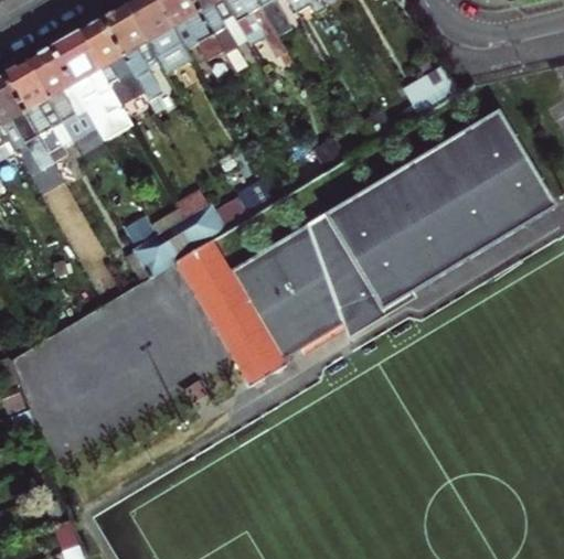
[(128,0),(125,2),(161,64),(162,67),(190,51),(188,49),(160,0),(128,0)]
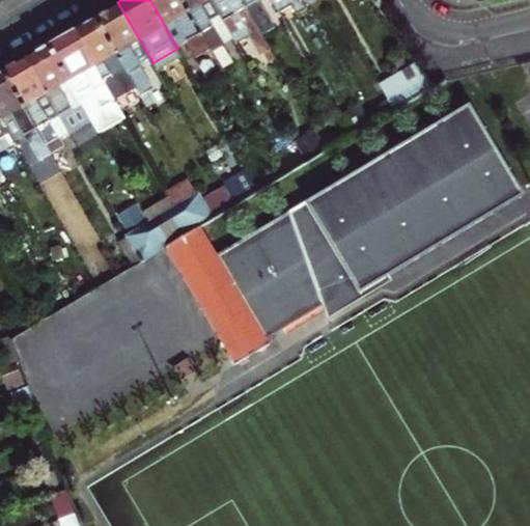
[(211,47),(184,0),(150,0),(176,46),(188,39),(196,55),(211,47)]
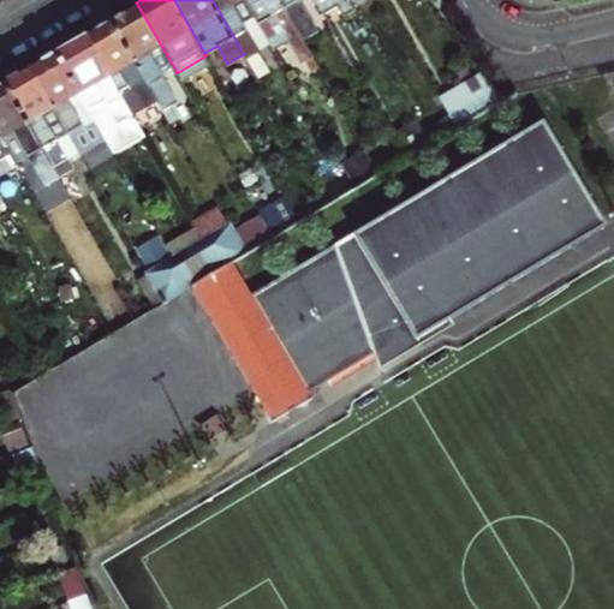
[(254,12),(246,0),(213,0),(244,54),(245,57),(258,49),(249,33),(240,19),(254,12)]
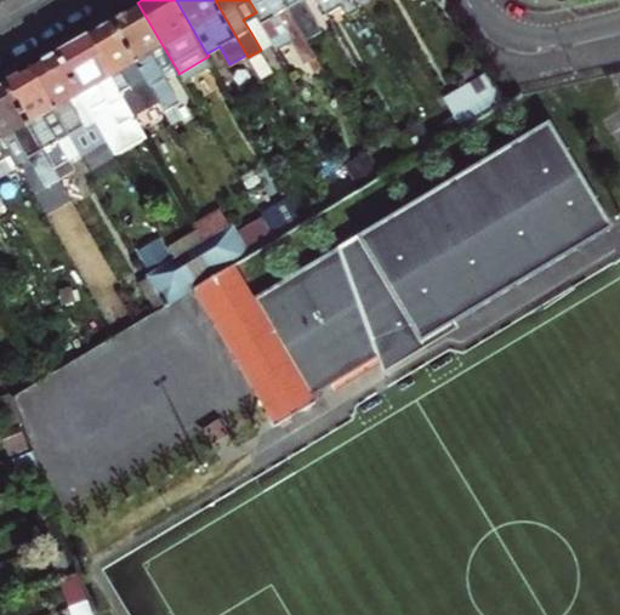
[(307,38),(285,0),(249,0),(256,12),(263,26),(280,16),(296,44),(307,38)]
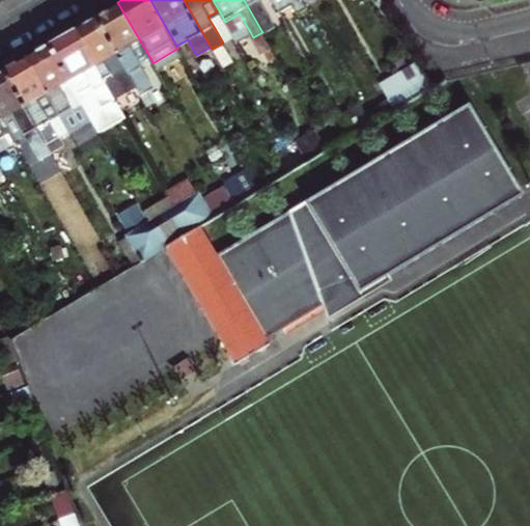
[(244,0),(262,32),(274,26),(259,0),(244,0)]
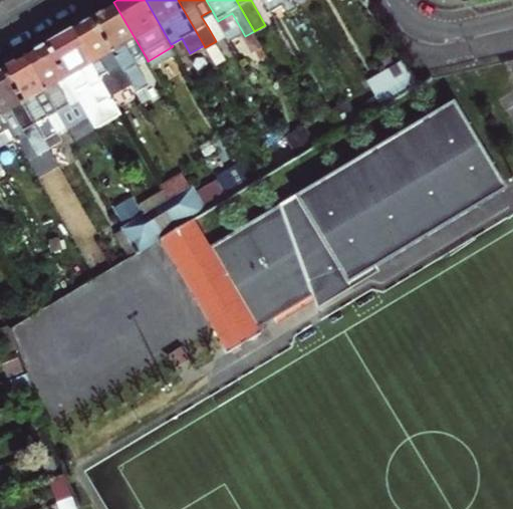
[(265,0),(269,6),(279,0),(282,0),(286,8),(295,3),(293,0),(265,0)]
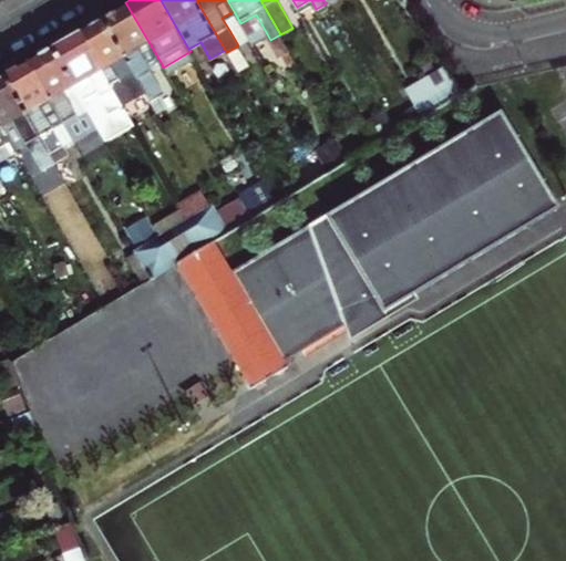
[(162,64),(125,2),(115,9),(103,16),(134,69),(151,99),(162,93),(150,71),(162,64)]
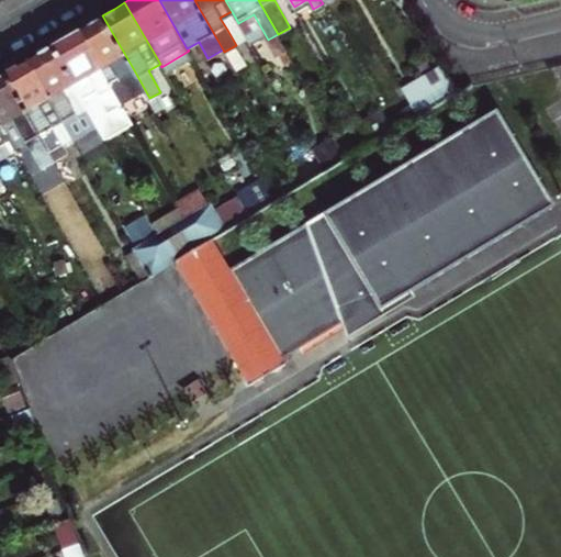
[(227,30),(238,23),(232,11),(220,18),(227,30)]
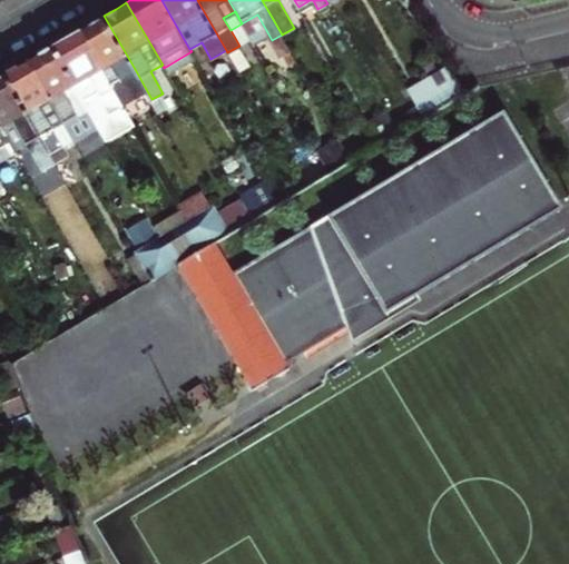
[(120,77),(135,69),(104,16),(95,20),(82,28),(94,47),(89,49),(100,69),(102,68),(111,82),(118,96),(125,107),(134,101),(120,77)]
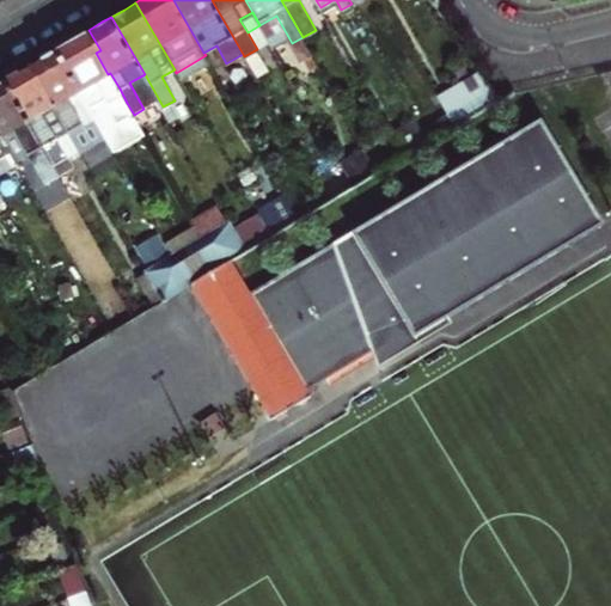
[(120,89),(110,73),(108,74),(96,53),(101,50),(89,30),(77,37),(57,48),(91,106),(103,128),(115,122),(109,112),(101,98),(120,89)]
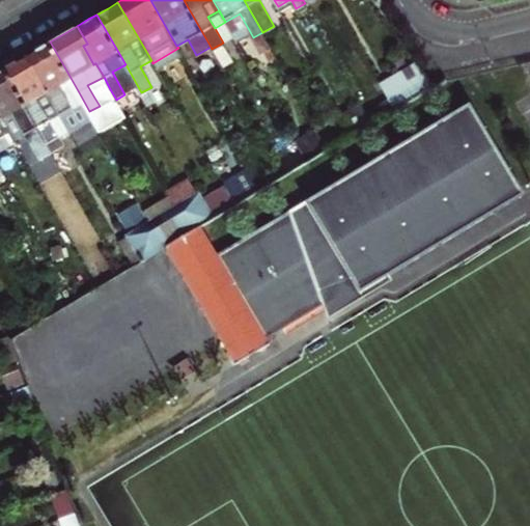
[(67,99),(79,92),(50,42),(38,48),(27,55),(60,114),(71,132),(82,125),(67,99)]
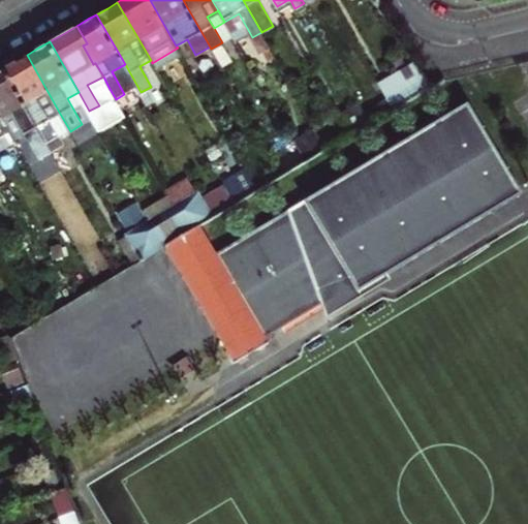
[(60,114),(27,55),(17,61),(4,68),(35,124),(51,151),(63,145),(50,121),(60,114)]
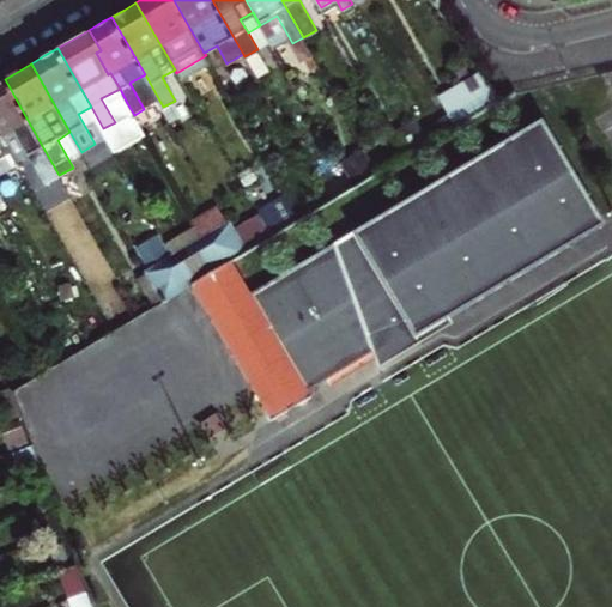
[(443,98),(458,125),(498,101),(482,76),(443,98)]
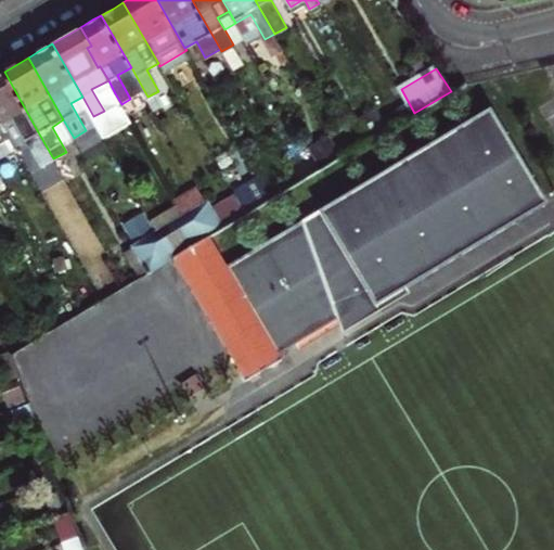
[(37,130),(4,72),(0,74),(0,118),(14,144),(37,130)]
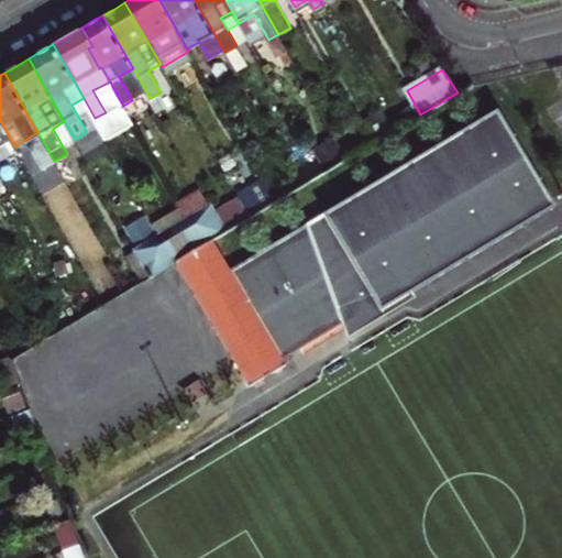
[(92,90),(100,104),(117,95),(110,81),(92,90)]
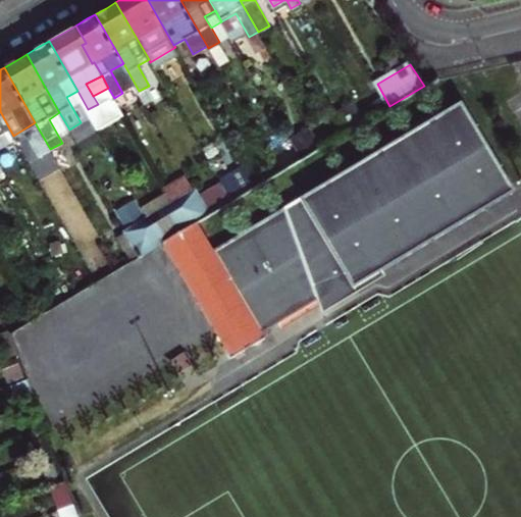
[(383,269),(518,192),(462,100),(211,245),(239,291),(262,330),(277,321),(280,326),(320,304),(323,311),(386,273),(383,269)]
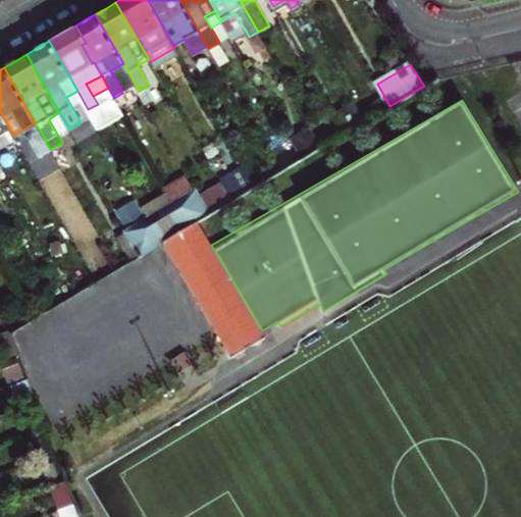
[(0,144),(14,137),(13,136),(0,111),(0,144)]
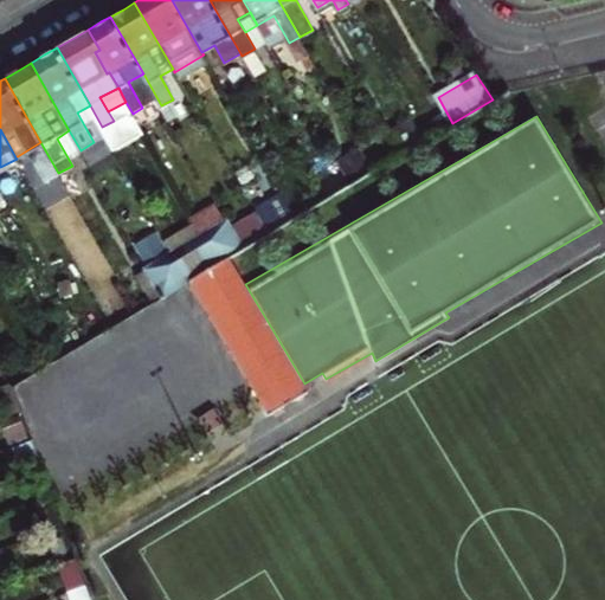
[(162,296),(190,281),(229,256),(243,249),(226,220),(201,236),(174,252),(146,268),(162,296)]
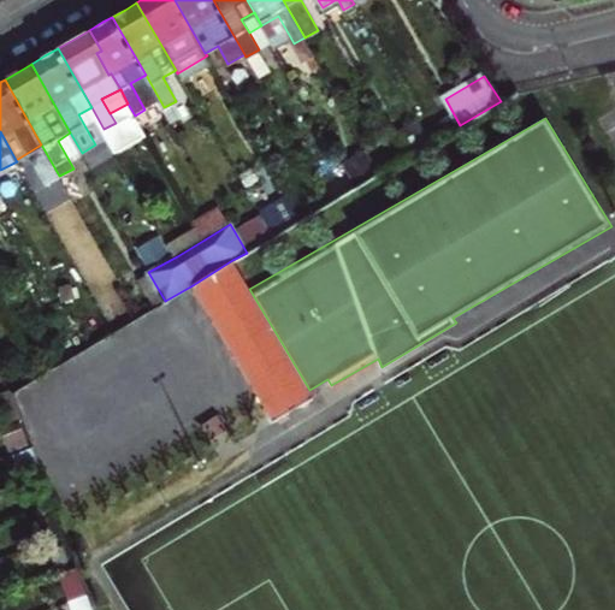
[(142,260),(148,272),(177,256),(170,244),(142,260)]
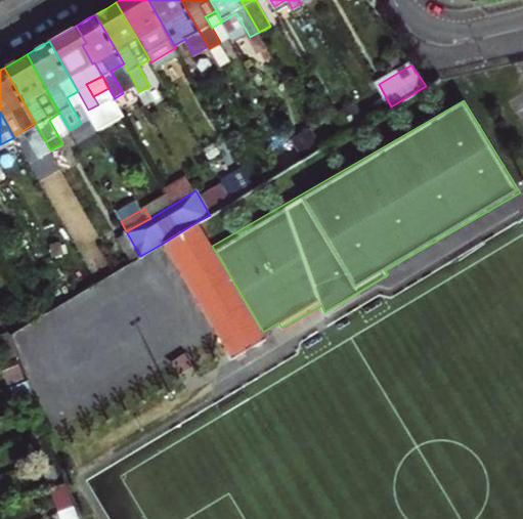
[(205,312),(240,292),(212,246),(198,221),(164,243),(205,312)]
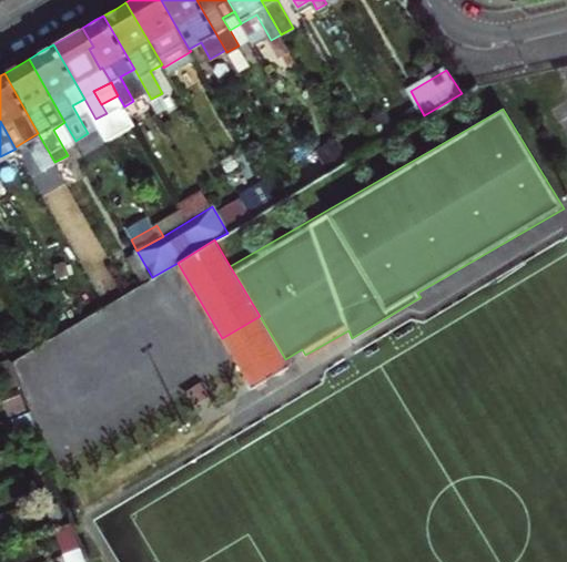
[(222,338),(234,358),(251,386),(289,365),(285,359),(260,316),(222,338)]
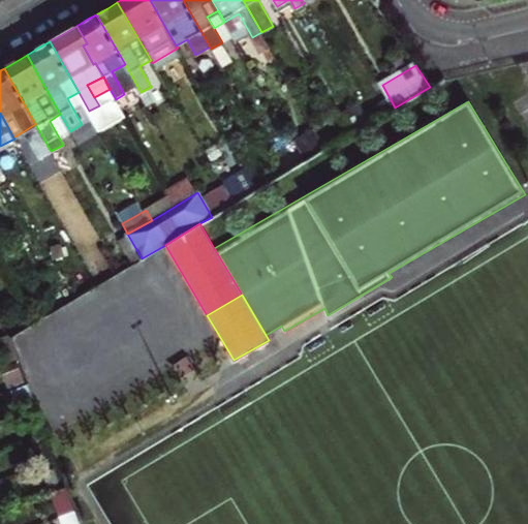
[(58,515),(71,510),(64,488),(50,492),(58,515)]
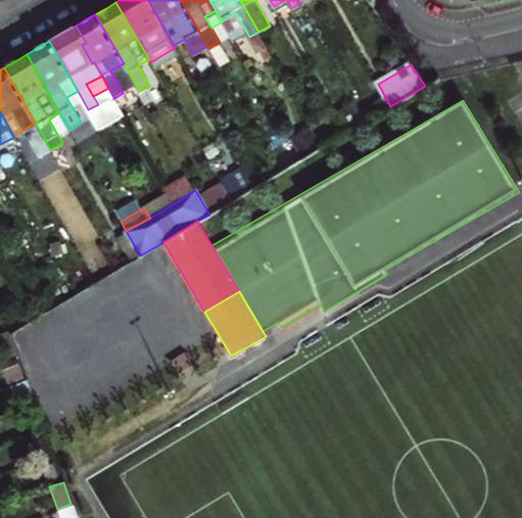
[(60,517),(76,517),(70,504),(57,509),(60,517)]
